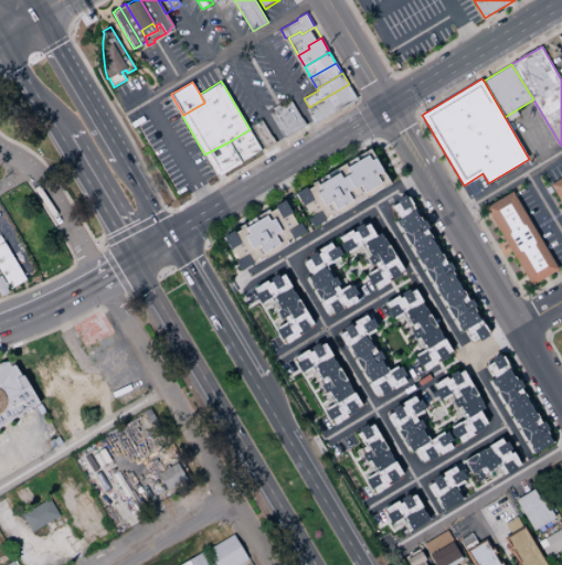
[(322,99),(349,84),(358,99),(331,114),(322,99)]
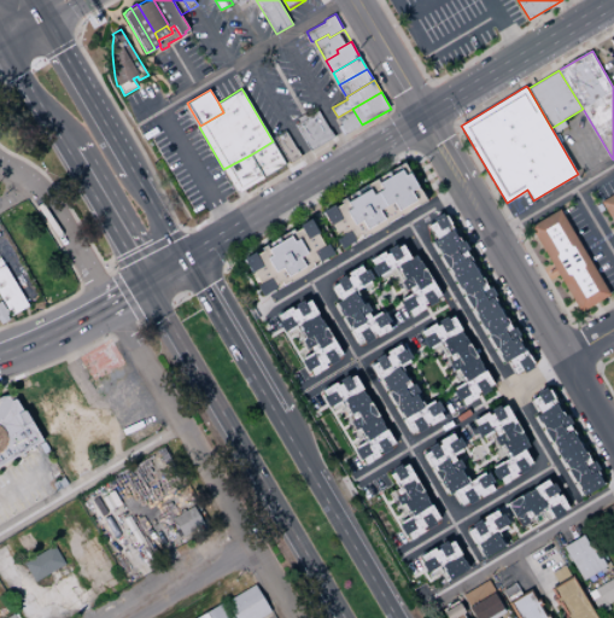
[(200,126),(189,108),(188,109),(199,127),(200,126)]
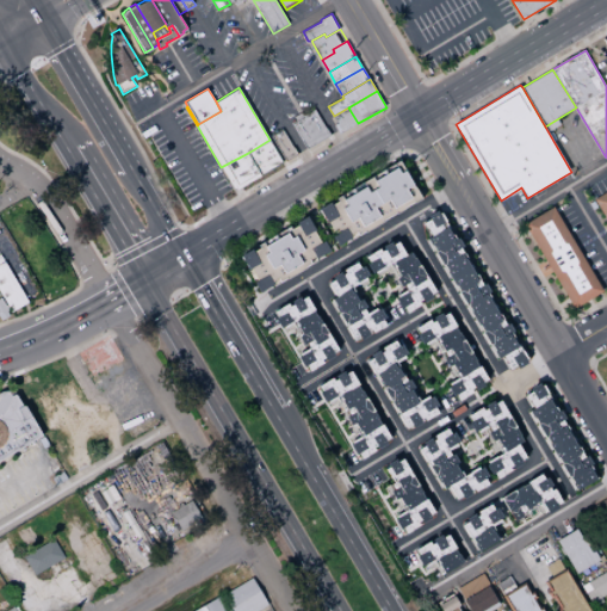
[(348,107),(358,123),(340,134),(334,125),(338,123),(334,116),(348,107)]
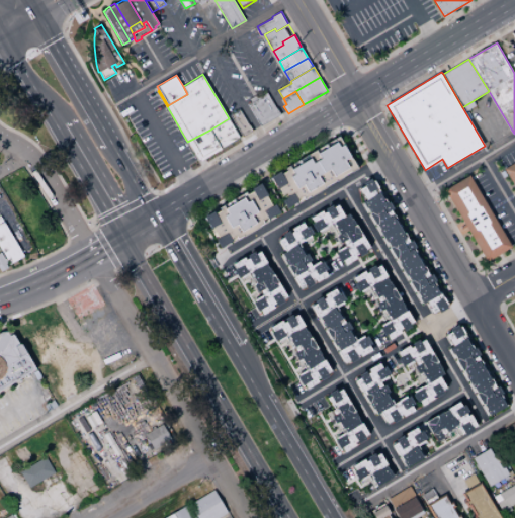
[(272,120),(258,98),(259,98),(268,92),(281,115),(272,120)]
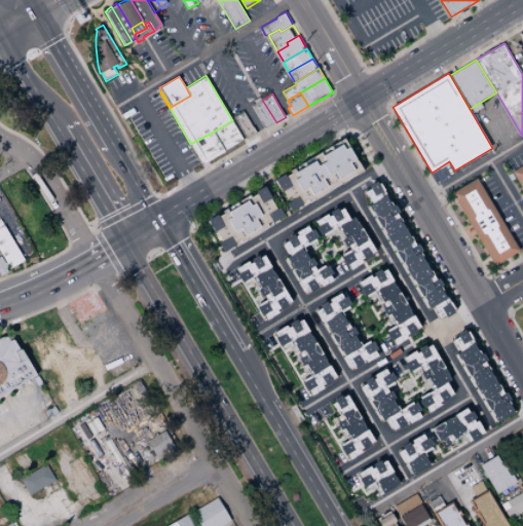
[(256,104),(254,100),(261,96),(263,100),(262,100),(256,104)]
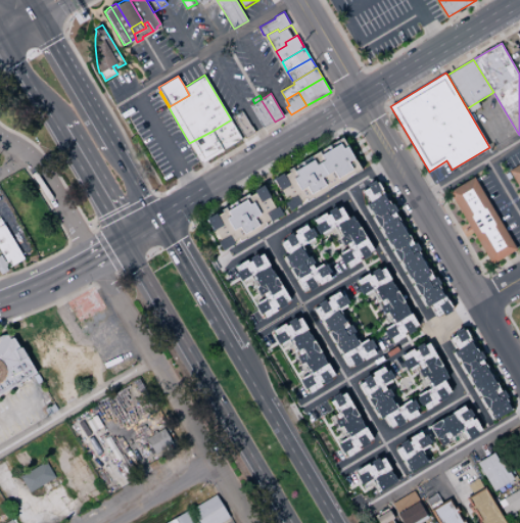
[(275,122),(261,99),(254,103),(250,105),(264,129),(275,122)]
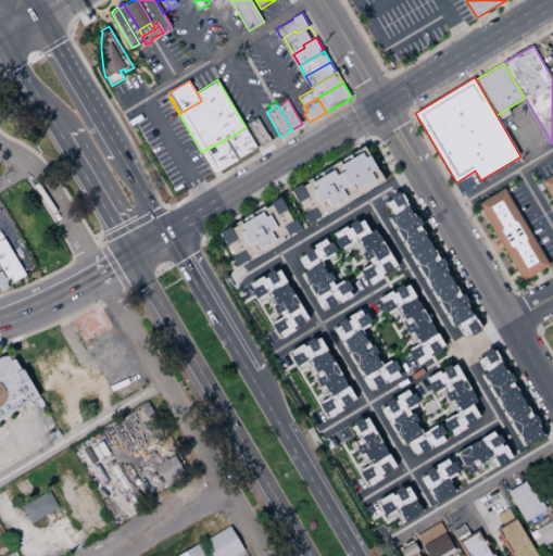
[(247,123),(259,116),(273,141),(261,148),(247,123)]
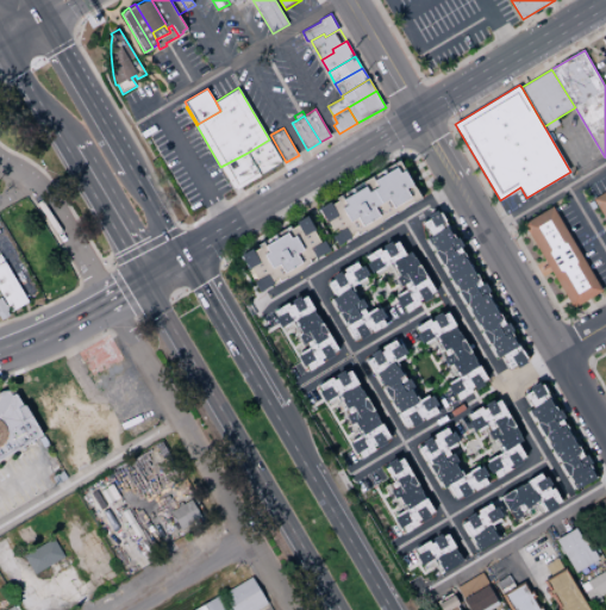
[(283,163),(262,176),(248,153),(269,139),(283,163)]
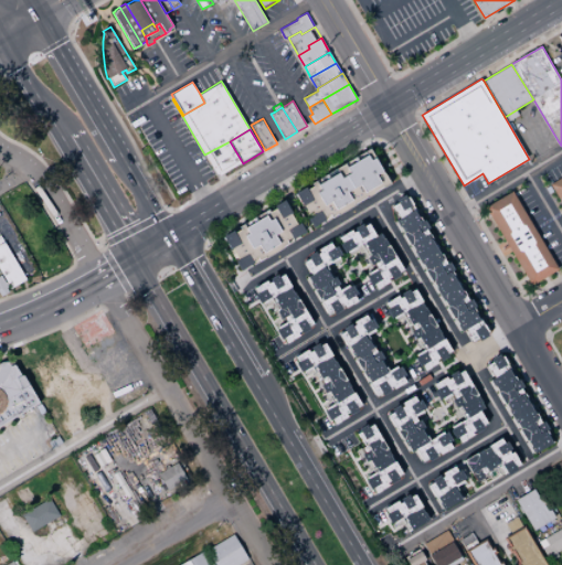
[(230,141),(204,155),(216,174),(218,176),(220,177),(222,176),(243,163),(230,141)]
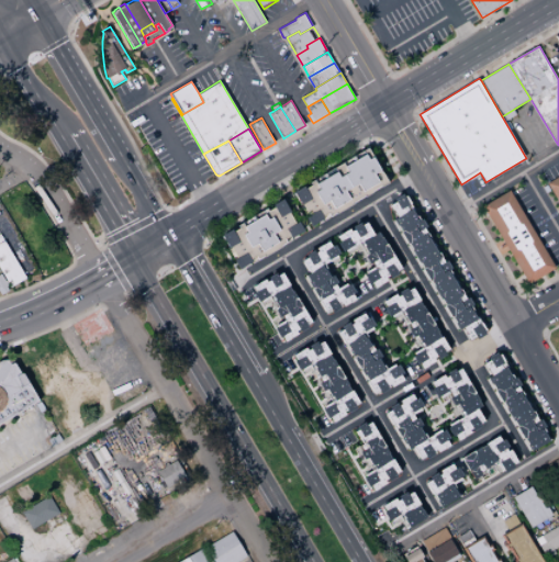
[(293,191),(303,186),(305,188),(311,184),(309,182),(314,179),(315,181),(336,169),(335,167),(343,161),(345,165),(364,153),(362,149),(368,146),(389,182),(336,213),(336,212),(330,215),(328,212),(323,215),(324,218),(311,225),(305,216),(309,214),(303,204),(301,205),(293,191)]
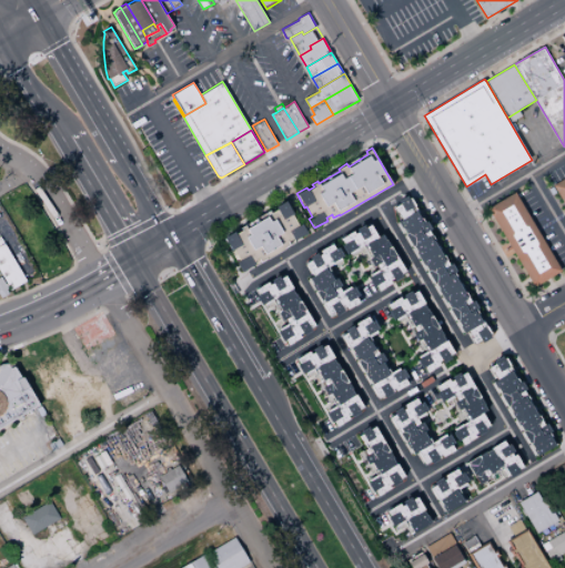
[(564,205),(552,183),(564,175),(564,205)]
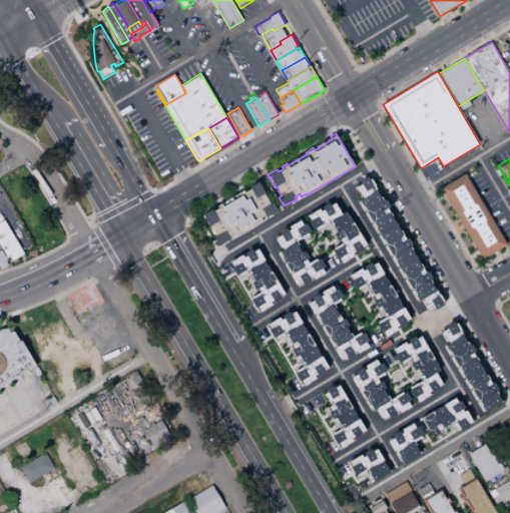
[(439,187),(466,172),(509,245),(482,262),(439,187)]
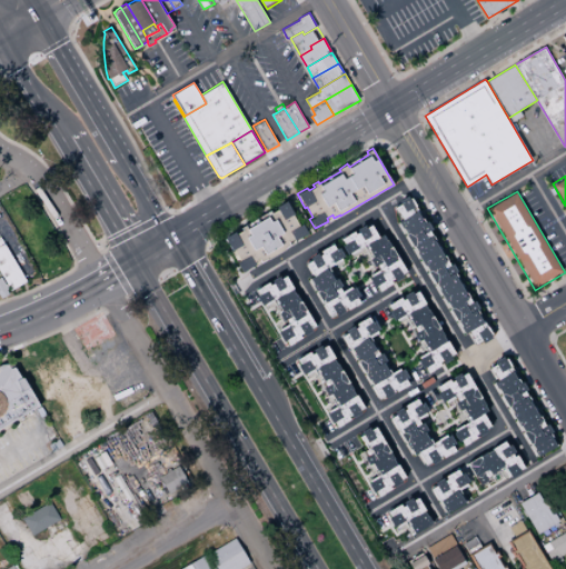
[(460,336),(485,323),(473,300),(469,302),(450,263),(446,266),(413,197),(395,206),(401,220),(403,220),(460,336)]
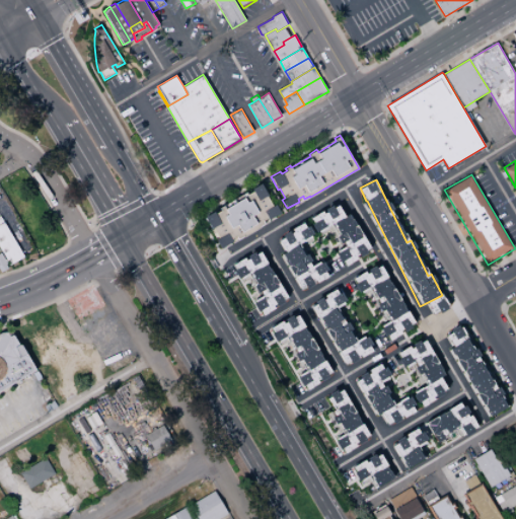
[(204,216),(214,211),(215,213),(220,210),(219,208),(223,205),(225,208),(243,197),(241,194),(246,192),(247,194),(252,191),(250,189),(261,182),(268,195),(267,196),(272,205),(275,204),(280,213),(269,219),(267,217),(263,220),(265,223),(237,239),(236,236),(231,239),(232,241),(220,248),(215,239),(218,237),(213,227),(211,228),(204,216)]
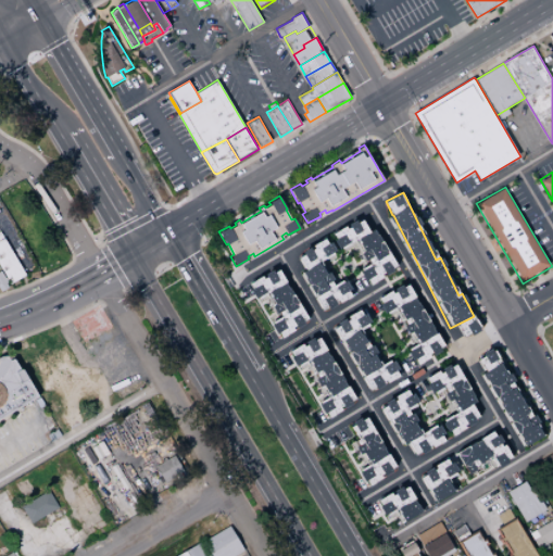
[(399,269),(376,229),(371,232),(362,218),(334,236),(341,250),(356,241),(371,266),(362,270),(369,286),(399,269)]
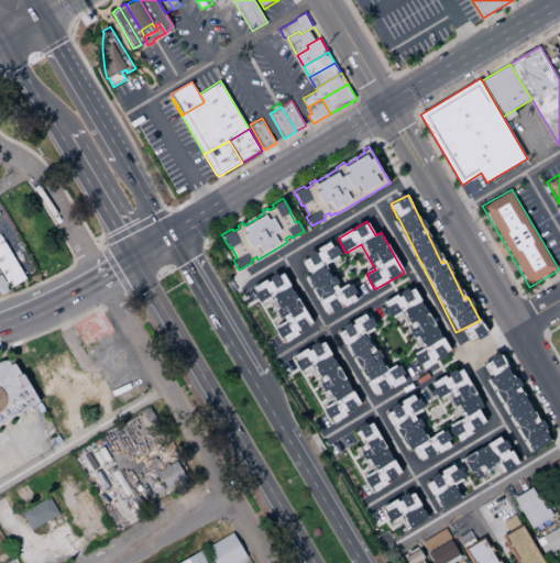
[(0,245),(6,242),(29,279),(13,288),(0,266),(0,245)]
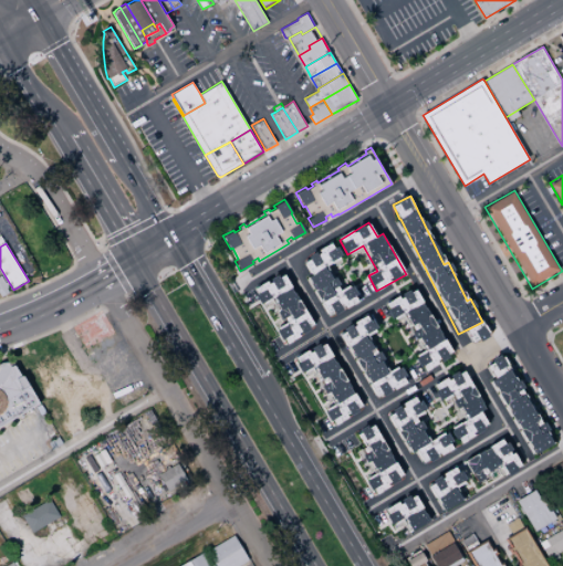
[(329,318),(361,303),(353,285),(340,291),(329,265),(342,259),(335,244),(304,259),(312,276),(309,276),(329,318)]
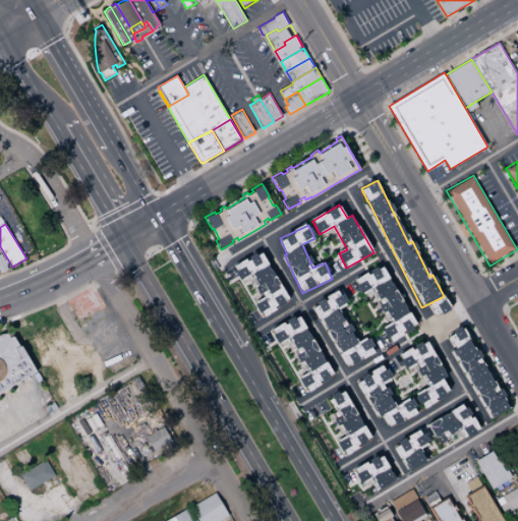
[(234,267),(241,281),(251,276),(264,299),(255,303),(263,316),(289,303),(263,251),(234,267)]
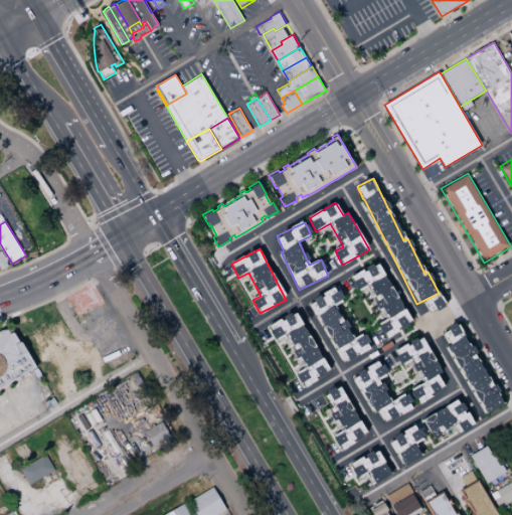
[(0,251),(2,250),(8,262),(0,266),(0,251)]
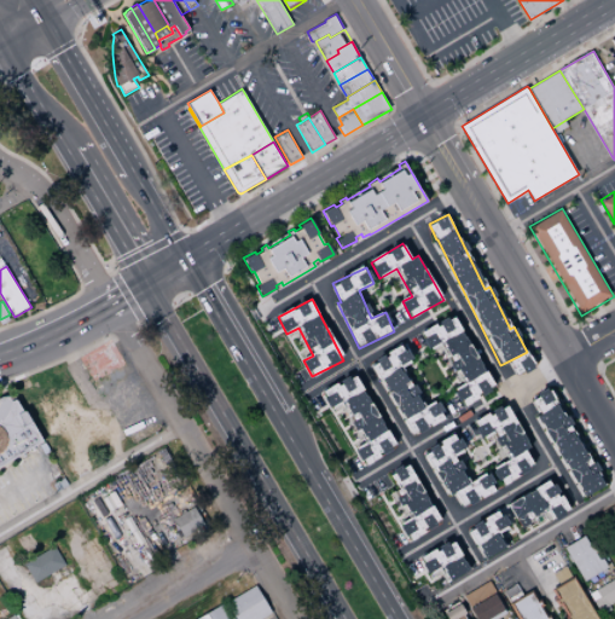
[(458,316),(422,331),(430,351),(444,343),(463,387),(456,389),(463,405),(493,391),(458,316)]
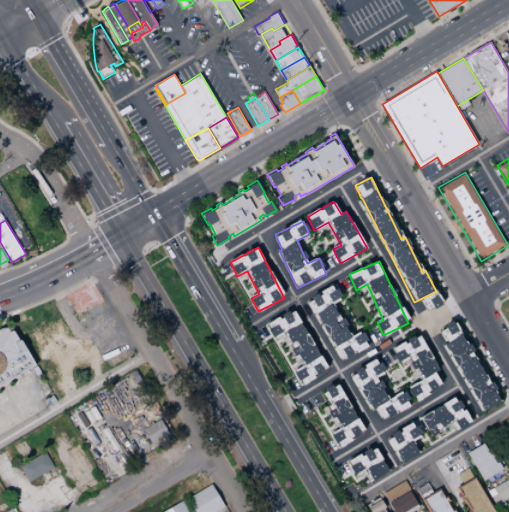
[(93,280),(106,302),(101,305),(80,318),(66,296),(93,280)]
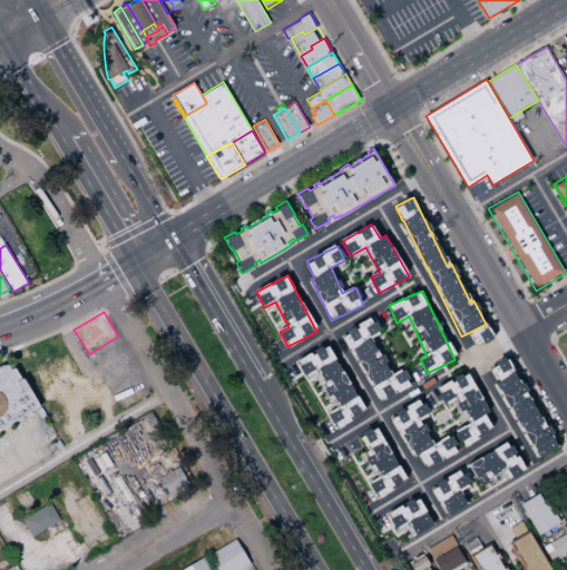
[(341,335),(350,350),(380,333),(371,318),(341,335)]
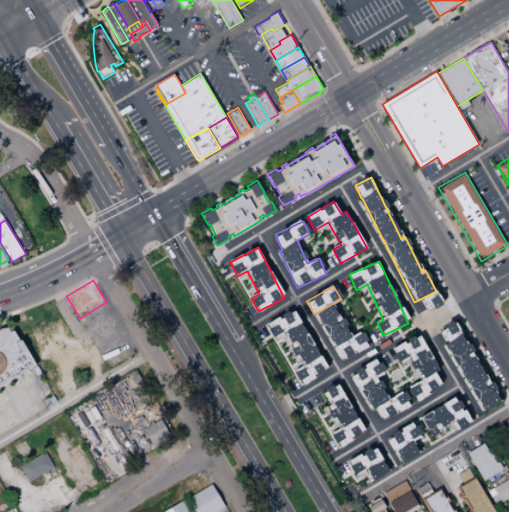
[(427,311),(440,305),(435,293),(422,299),(427,311)]
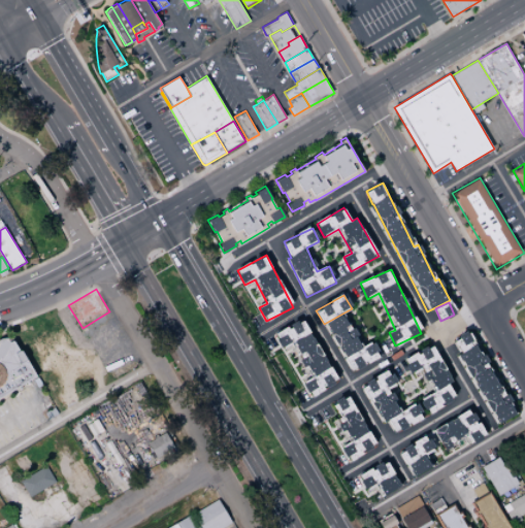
[(104,315),(108,322),(87,335),(83,328),(104,315)]
